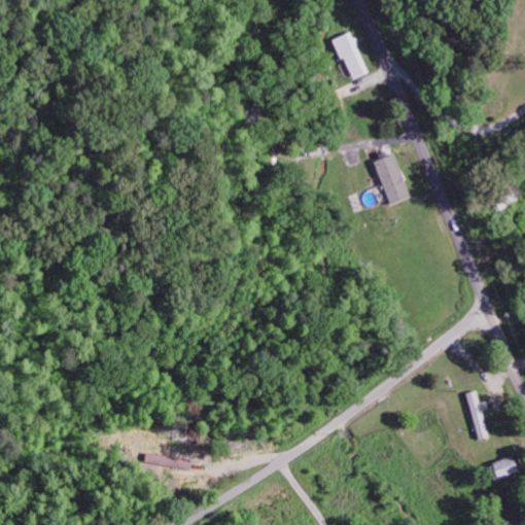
[(351,81),(370,73),(351,32),(334,40),(351,81)]
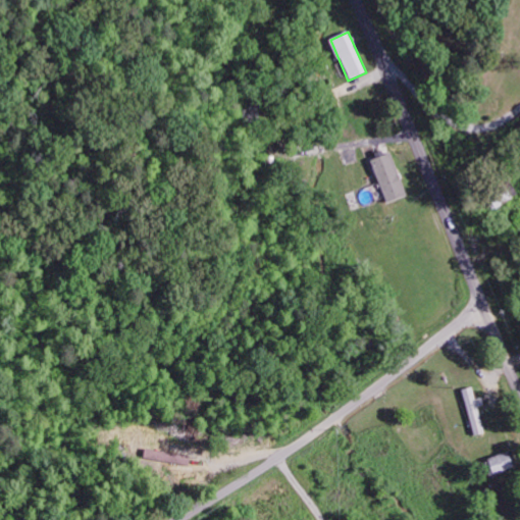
[(385,204),(406,197),(391,153),(369,160),(385,204)]
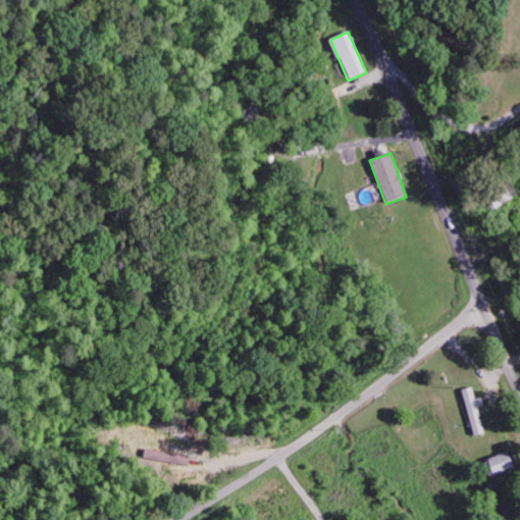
[(461,391),(474,436),(485,432),(476,403),(477,403),(473,386),(461,391)]
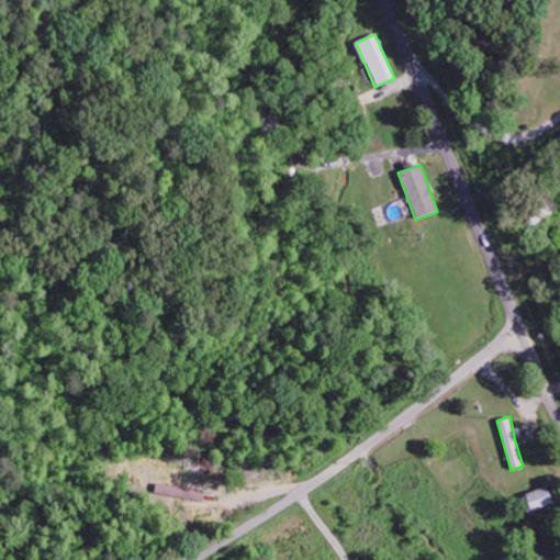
[(203,500),(203,490),(156,485),(155,495),(203,500)]
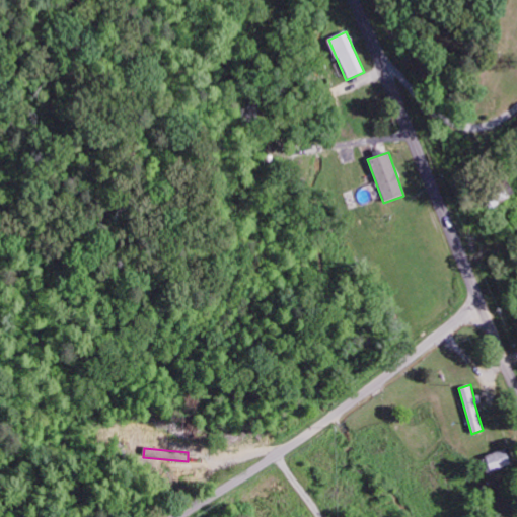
[(488,471),(509,466),(505,450),(484,455),(488,471)]
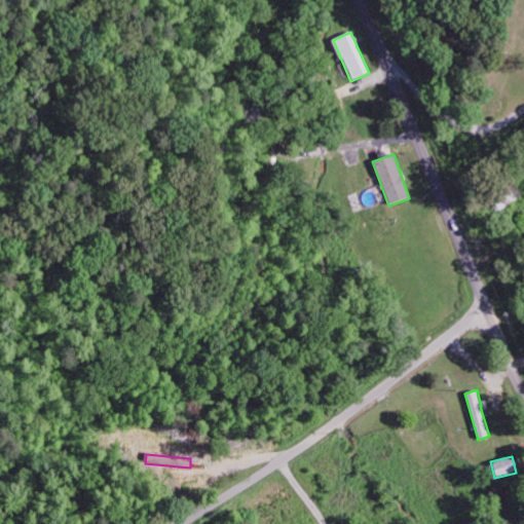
All buildings are outlined.
